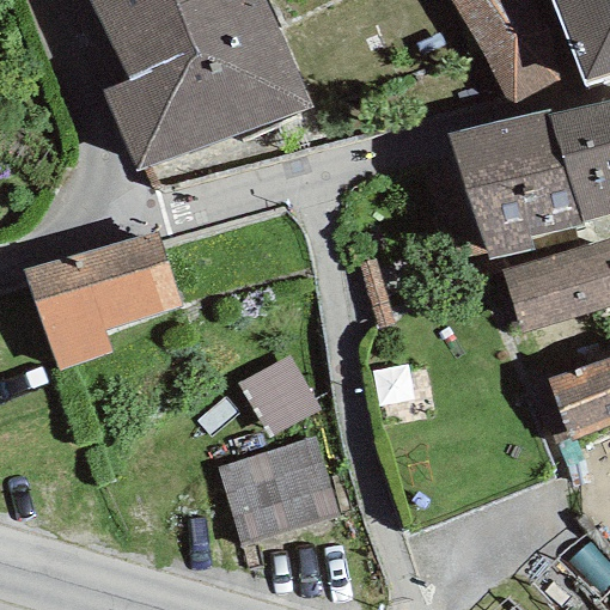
[(90,0),(132,78),(274,16),(266,0),(90,0)]
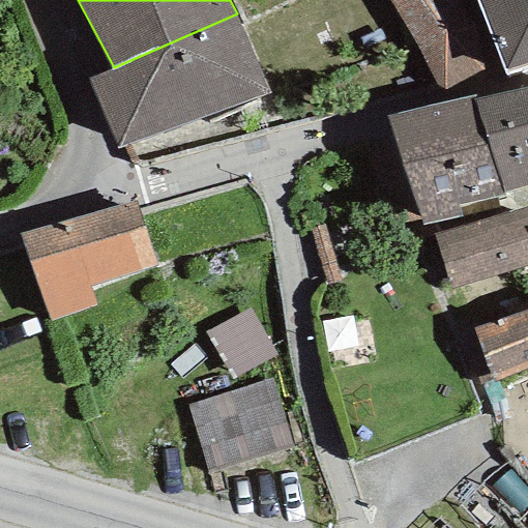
[(489,67),(442,0),(388,0),(438,85),(447,89),(489,67)]
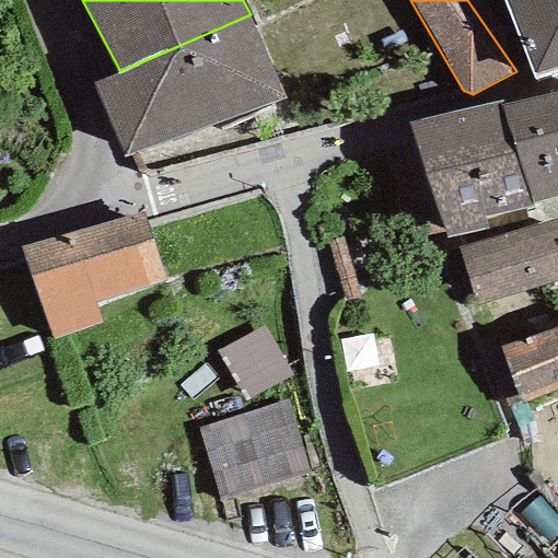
[(504,0),(536,78),(557,70),(557,0),(504,0)]
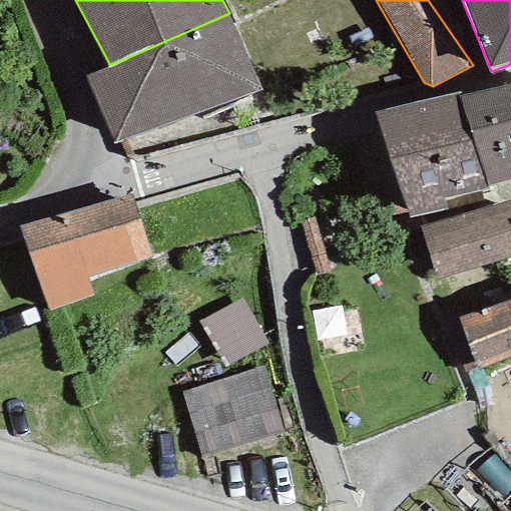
[(229,13),(110,65),(85,76),(114,143),(264,89),(229,13)]
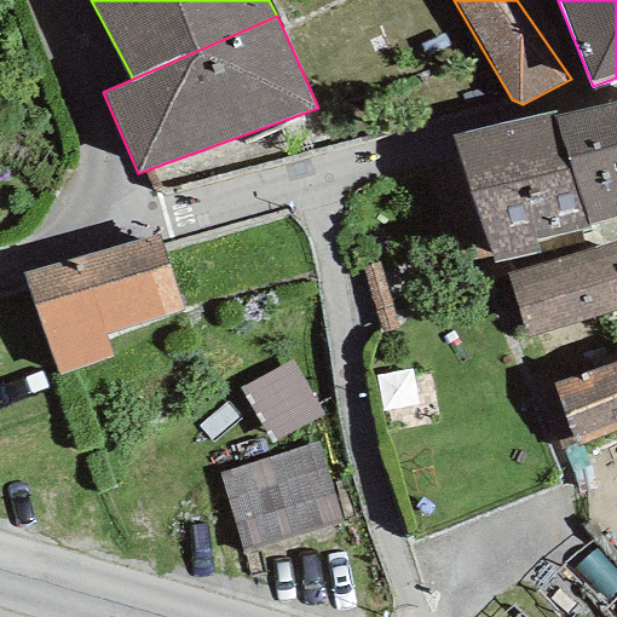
[(616,102),(560,115),(588,224),(616,215),(616,102)]
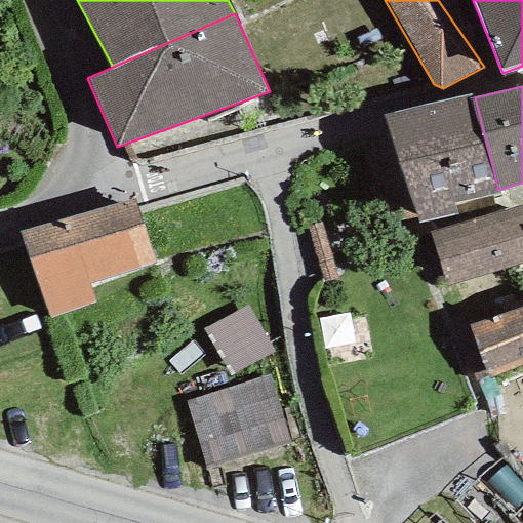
[(473,90),(384,113),(417,222),(459,211),(455,201),(498,190),(475,97),(473,90)]
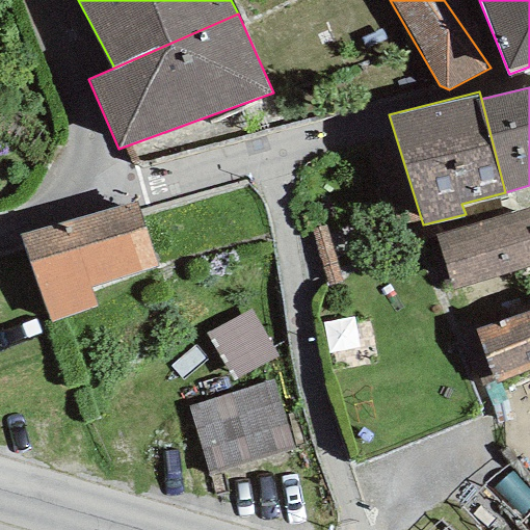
[(136,197),(22,233),(50,321),(98,307),(91,285),(157,265),(136,197)]
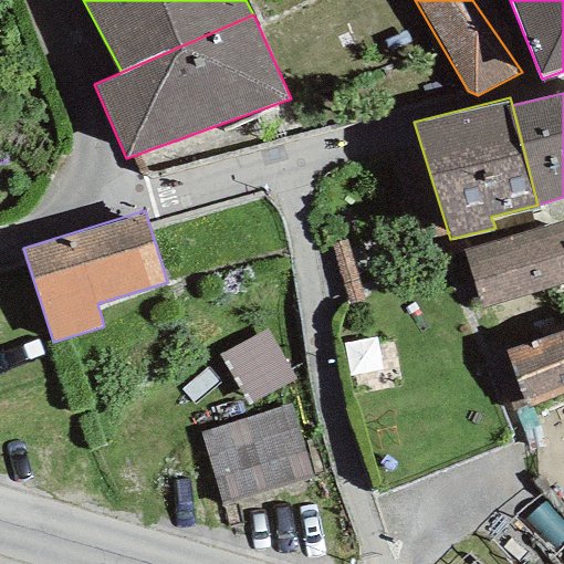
[(563,220),(465,251),(481,305),(563,281),(563,220)]
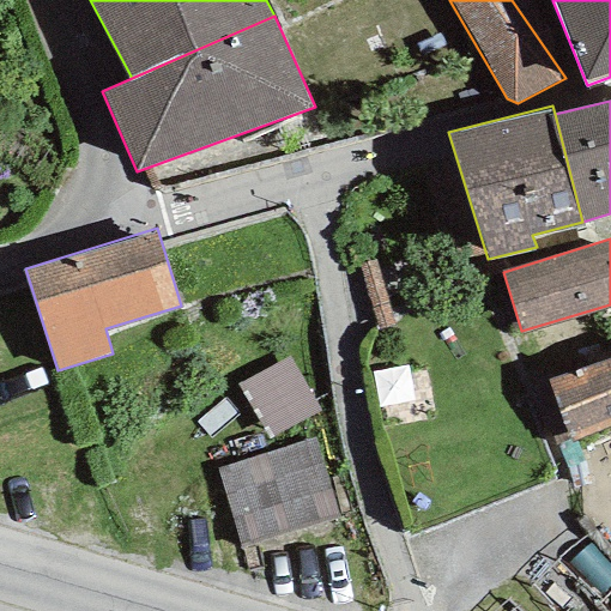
[(290,355),(239,382),(270,437),(321,410),(290,355)]
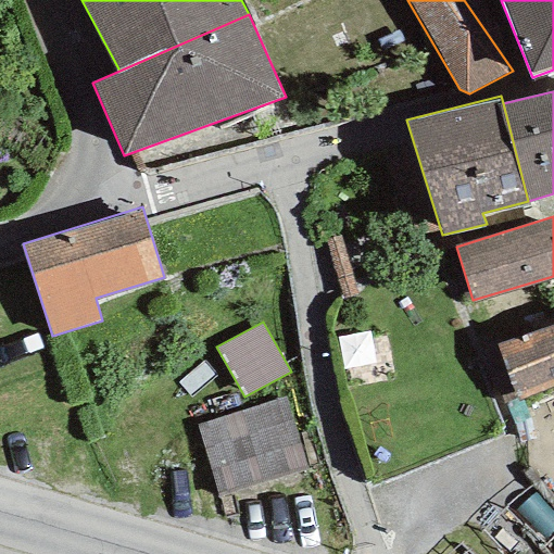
[(553,324),(500,344),(519,397),(553,383),(553,324)]
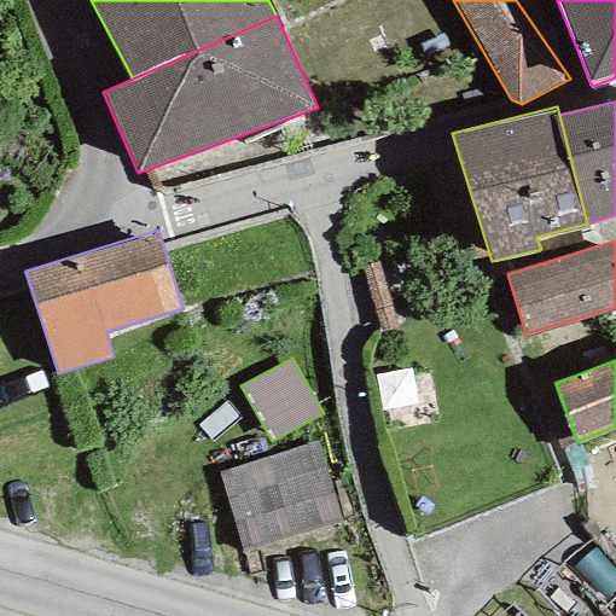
[(319,441),(220,470),(243,550),(342,521),(319,441)]
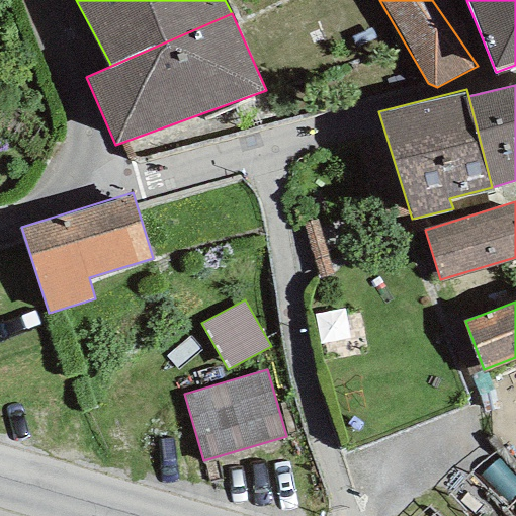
All buildings are outlined.
